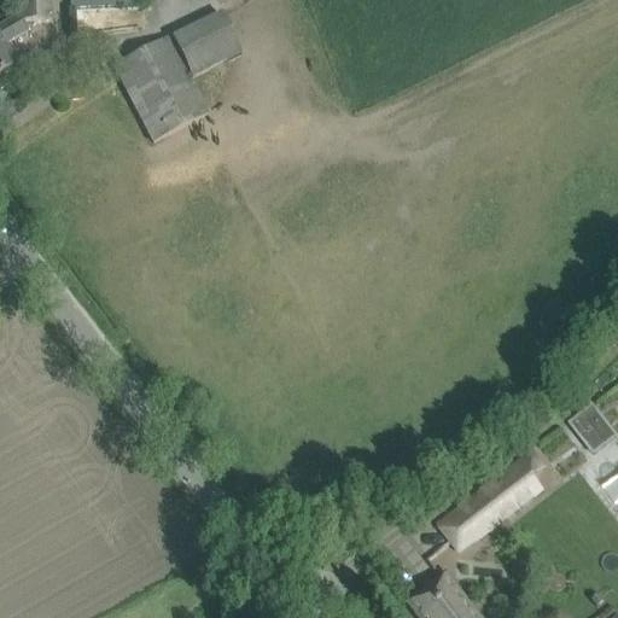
[(0,77),(5,75),(16,69),(3,47),(27,33),(22,25),(51,24),(48,0),(15,0),(16,18),(0,27),(0,77)]
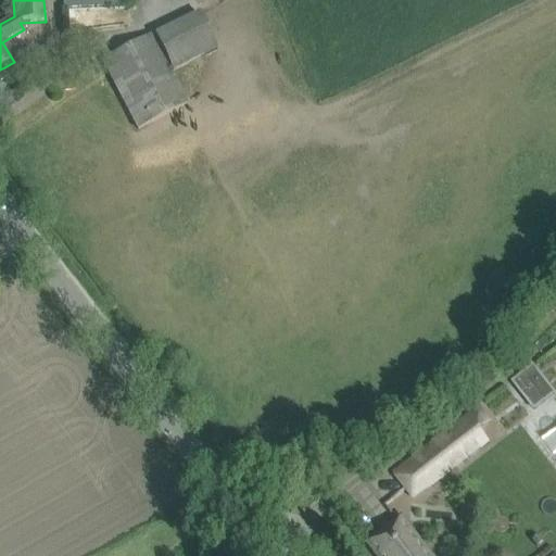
[(62,0),(63,10),(123,8),(122,0),(62,0)]
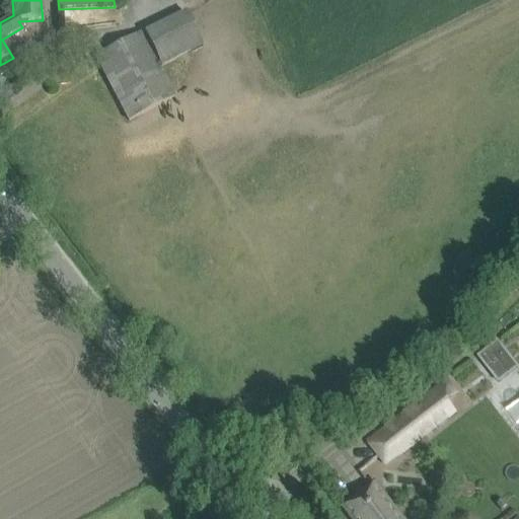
[(142,34),(95,58),(101,69),(106,79),(129,122),(130,121),(168,100),(174,97),(159,68),(157,64),(171,57),(153,20),(139,27),(142,34)]
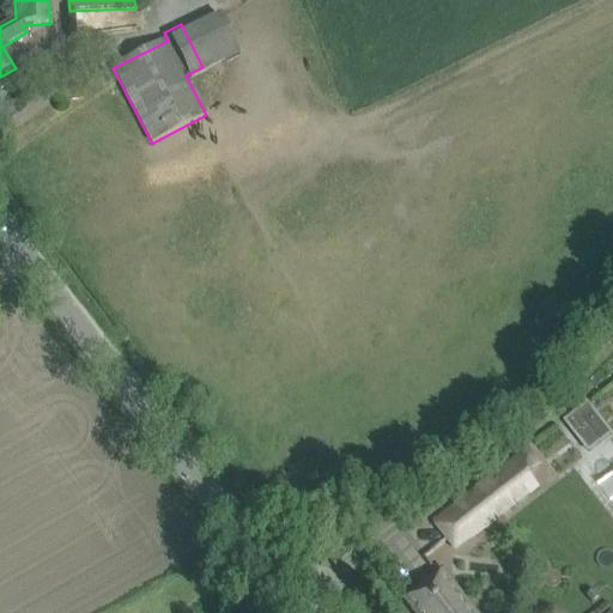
[(590,430),(577,412),(564,423),(578,439),(590,430)]
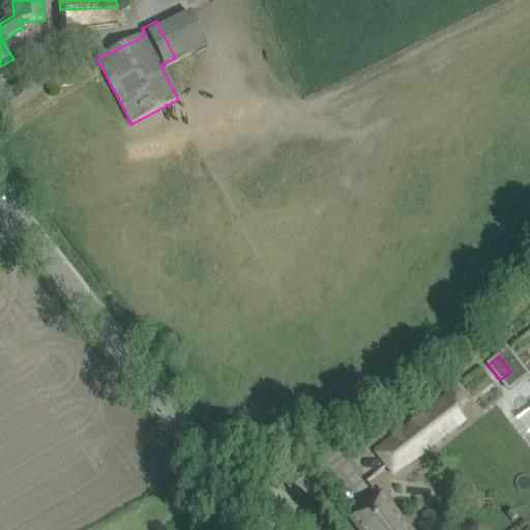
[(455,390),(391,439),(409,463),(462,422),(452,411),(465,402),(455,390)]
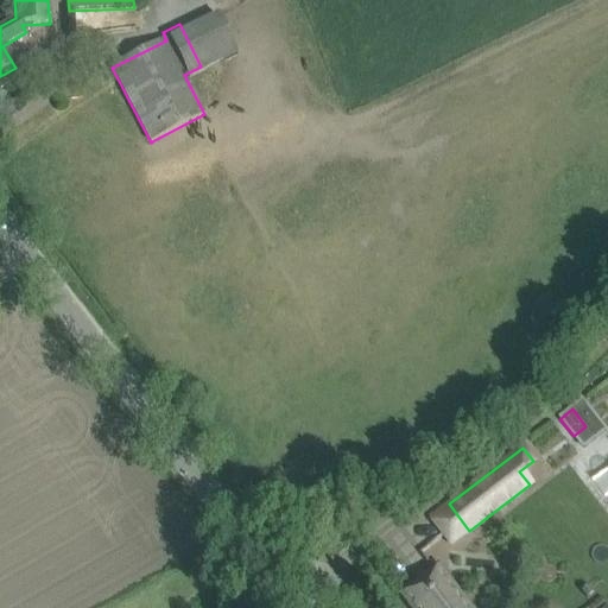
[(411,607),(470,607),(438,567),(401,595),(411,607)]
